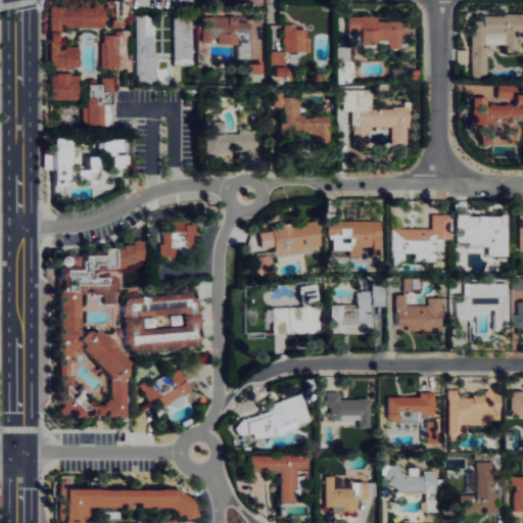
[(106,27),(107,3),(51,5),(52,68),(81,67),(81,49),(78,49),(77,45),(64,45),(63,25),(65,25),(65,29),(106,27)]
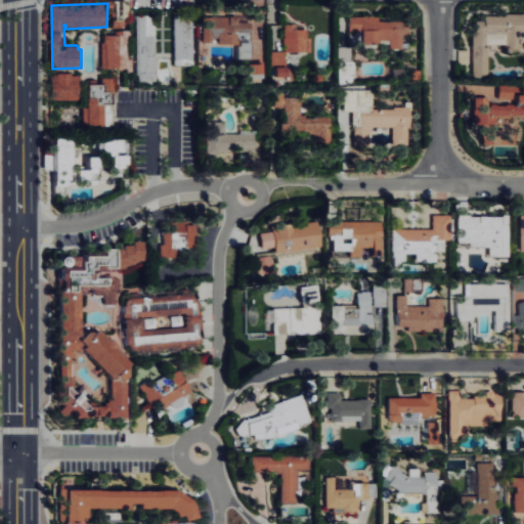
[(474,74),(489,74),(489,44),(507,44),(507,51),(522,51),(522,34),(523,34),(523,12),(486,13),(486,19),(474,19),(474,74)]
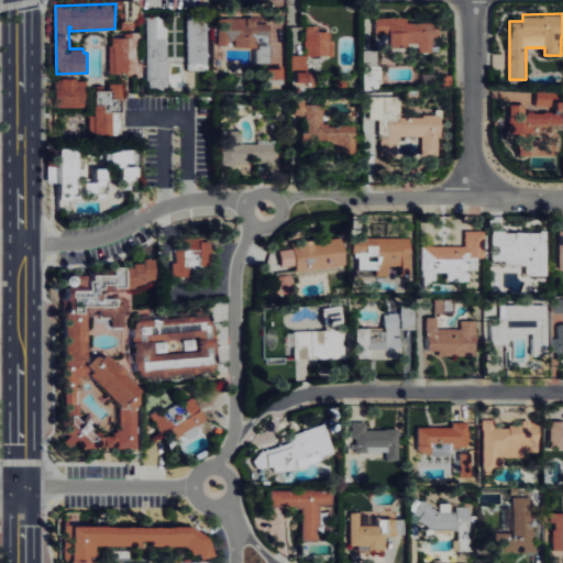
[(208,15),(188,17),(189,69),(209,69),(208,15)]
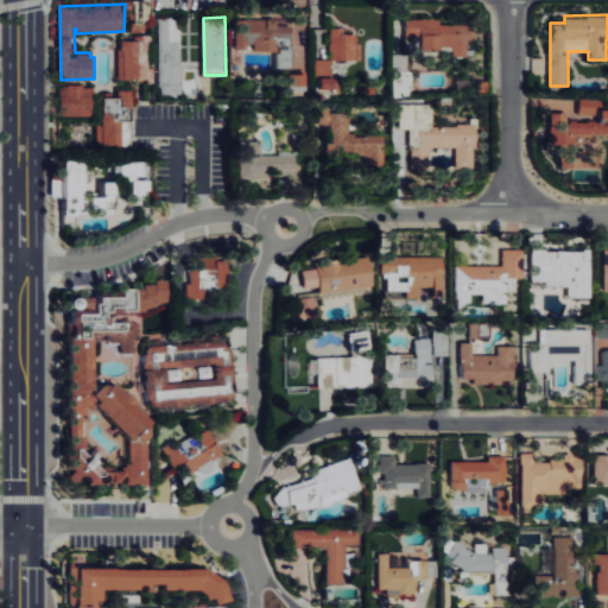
[(181,18),(159,18),(162,94),(182,93),(181,18)]
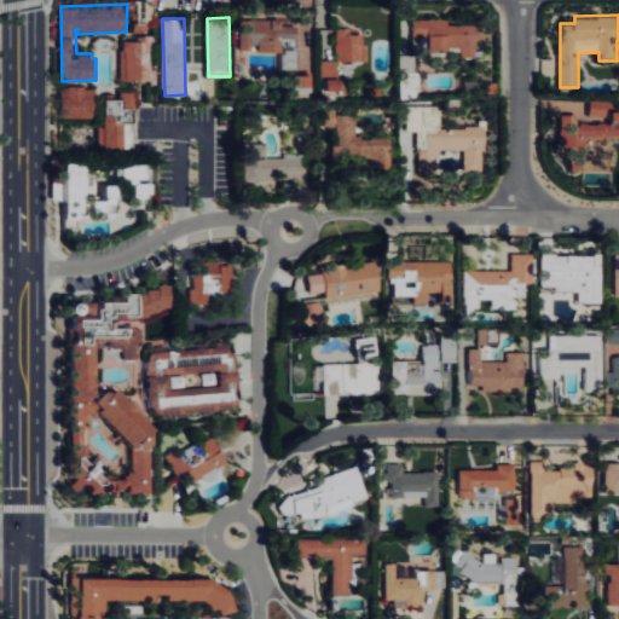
[(242,51),(282,51),(282,70),(293,70),(293,90),(311,90),(311,71),(307,71),(307,22),(284,21),(284,18),(242,18),(242,51)]
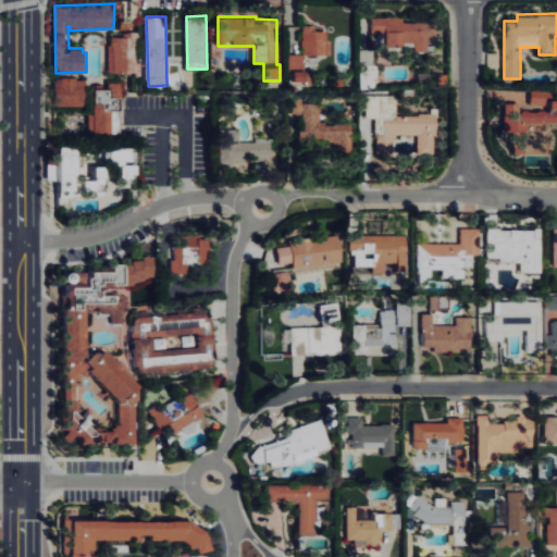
[(430,19),(372,19),(372,32),(386,32),(386,44),(415,44),(415,50),(430,50),(430,19)]
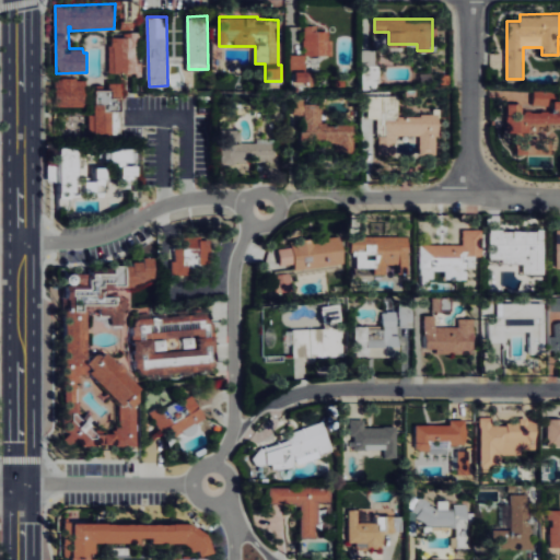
[(305,56),(333,55),(331,28),(304,30),(305,56)]
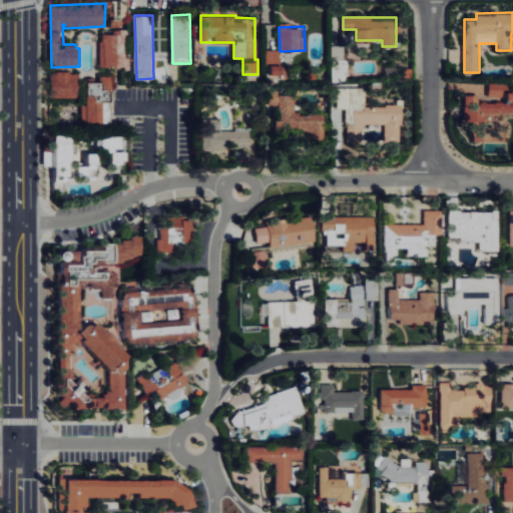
[(130,67),(131,56),(126,56),(126,29),(114,29),(114,34),(101,33),(101,67),(130,67)]
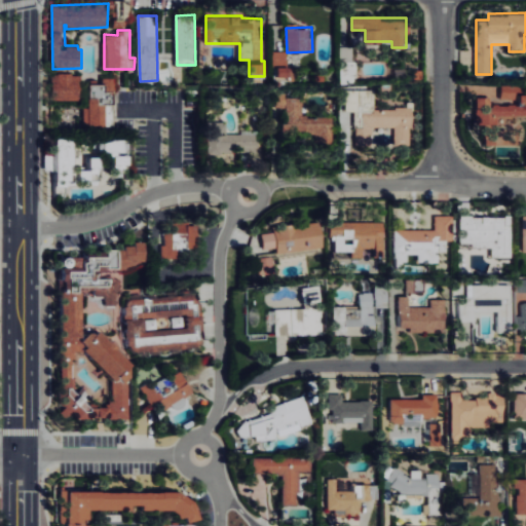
[(271,65),(274,65),(274,78),(287,78),(288,51),(271,51),(271,65)]
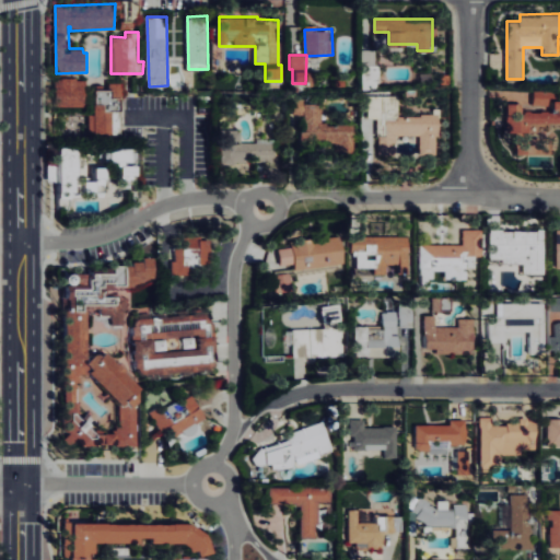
[(58,106),(86,106),(86,78),(57,79),(58,106)]
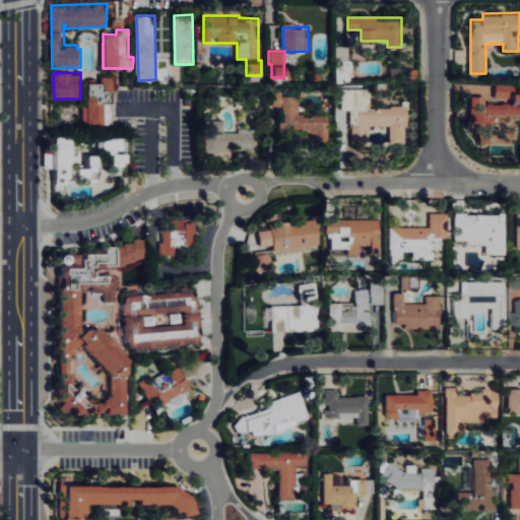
[(89,82),(88,106),(83,106),(83,123),(105,123),(106,100),(111,100),(111,91),(114,91),(114,76),(102,76),(102,82),(89,82)]
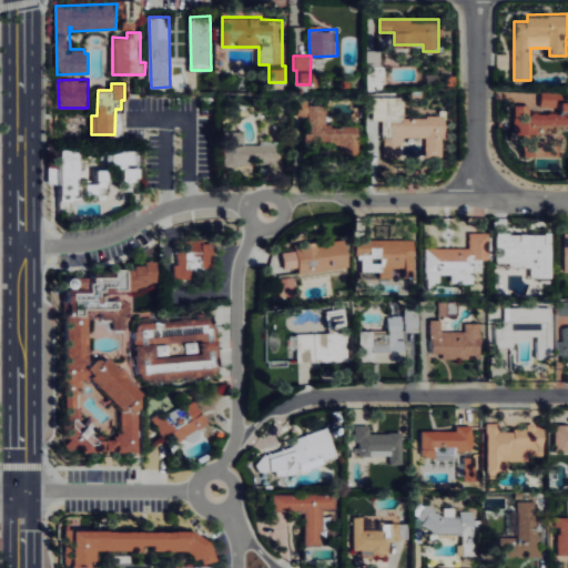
[(383,156),(403,156),(403,137),(425,137),(425,155),(444,155),(444,118),(388,118),(388,98),(374,98),(373,120),(383,120),(383,156)]
